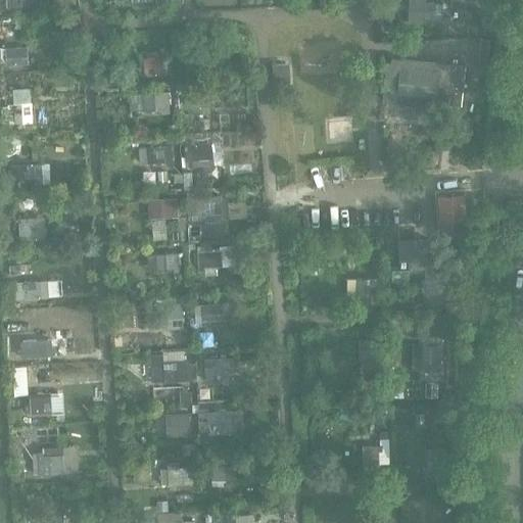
[(6,0),(7,8),(29,7),(28,0),(6,0)]
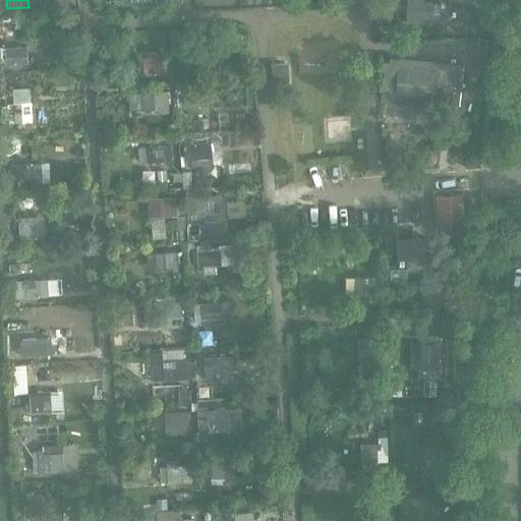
[(442,3),(423,3),(422,20),(441,21),(442,3)]
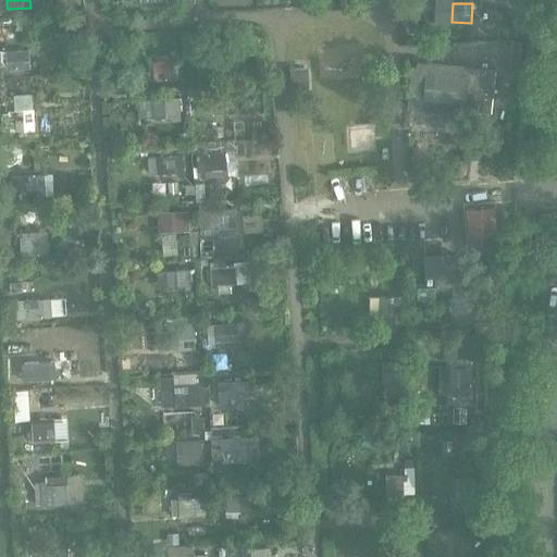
[(29,50),(5,52),(7,67),(7,71),(31,70),(29,50)]
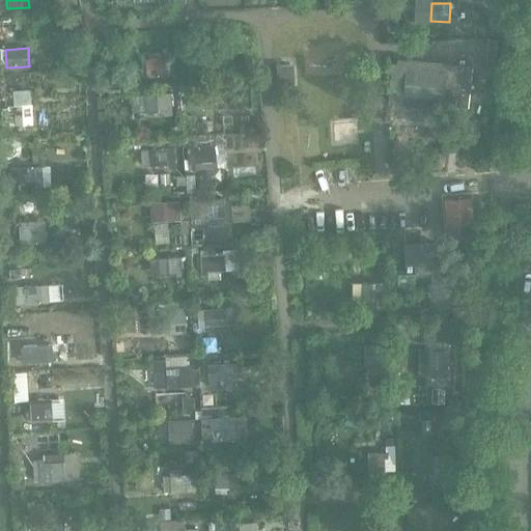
[(188,53),(189,73),(212,72),(211,55),(194,56),(194,52),(188,53)]
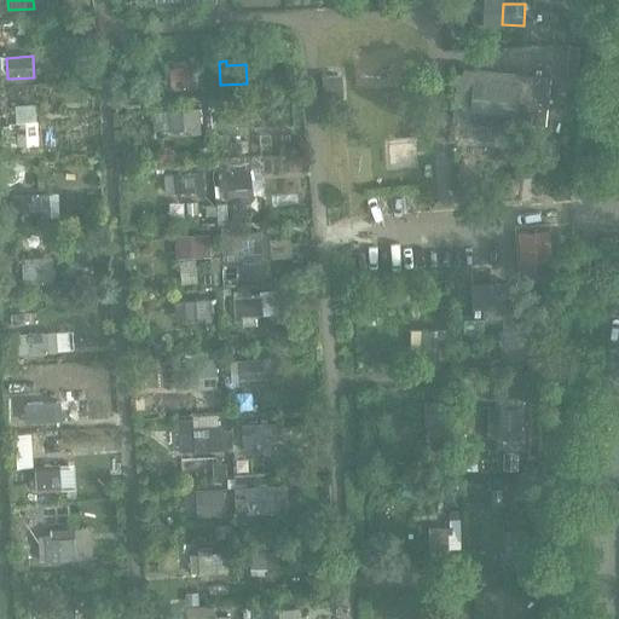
[(194,64),(169,67),(171,86),(196,85),(194,64)]
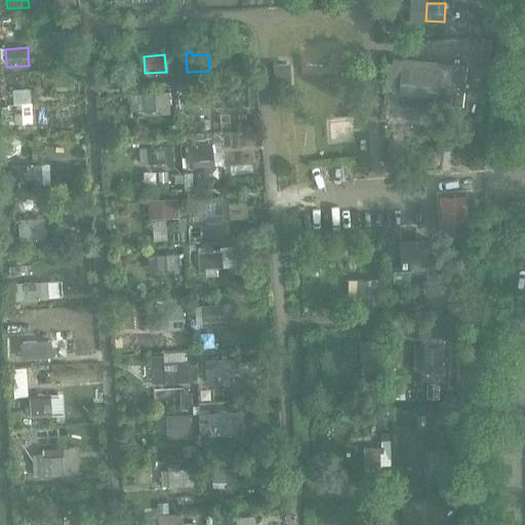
[(396,59),(395,64),(392,98),(427,102),(426,115),(436,116),(436,110),(440,110),(440,104),(463,106),(469,67),(396,59)]
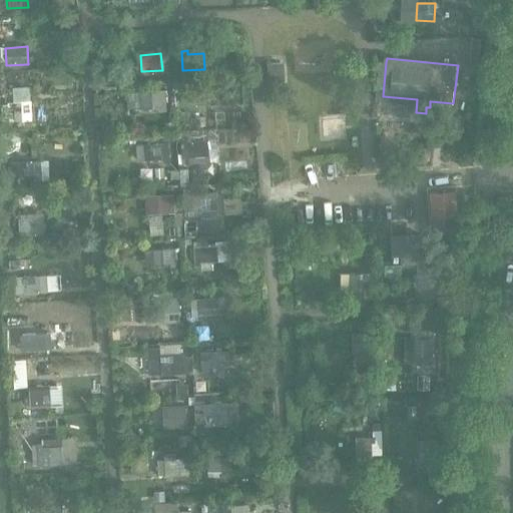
[(268,63),(270,84),(286,83),(285,62),(268,63)]
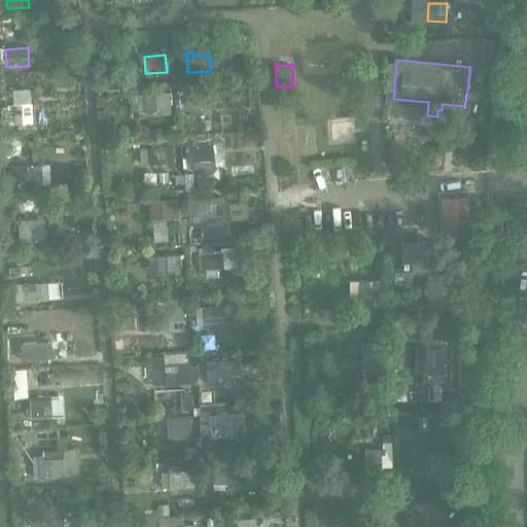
[(188,92),(189,108),(207,107),(213,107),(212,91),(206,92),(206,91),(188,92)]
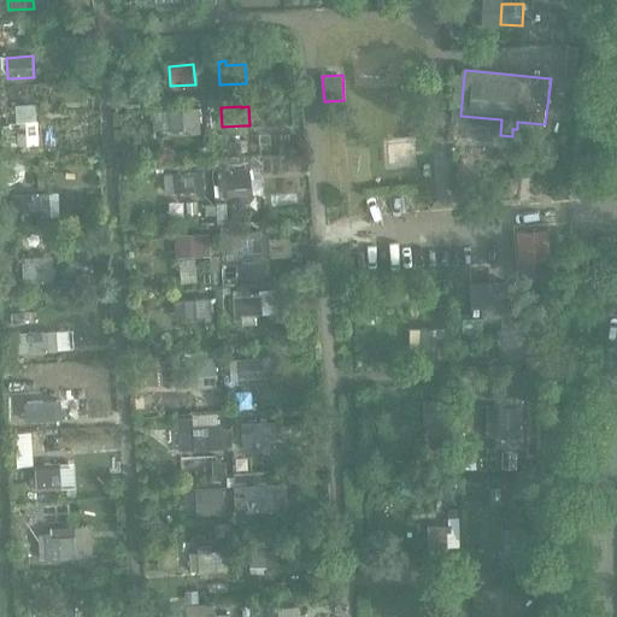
[(200,133),(199,107),(163,111),(164,130),(192,128),(192,133),(200,133)]
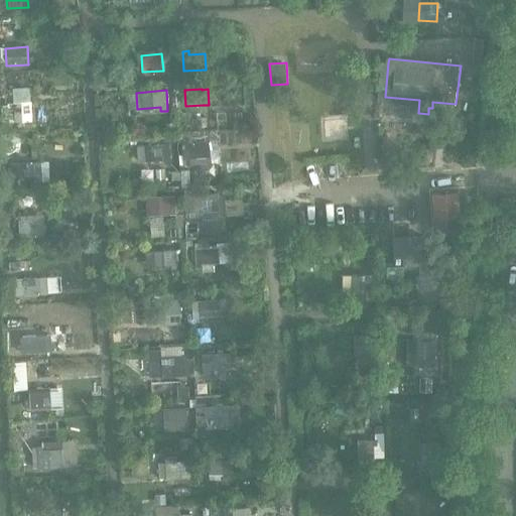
[(30,106),(14,107),(15,122),(31,121),(30,106)]
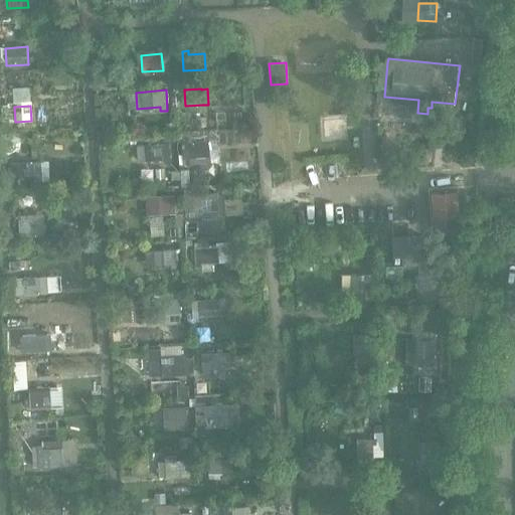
[(189,158),(204,157),(203,141),(188,142),(189,158)]
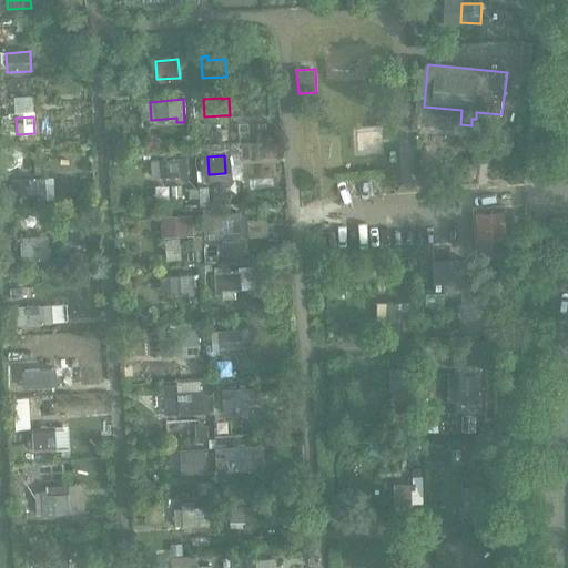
[(189,180),(188,158),(155,160),(156,178),(182,176),(183,180),(189,180)]
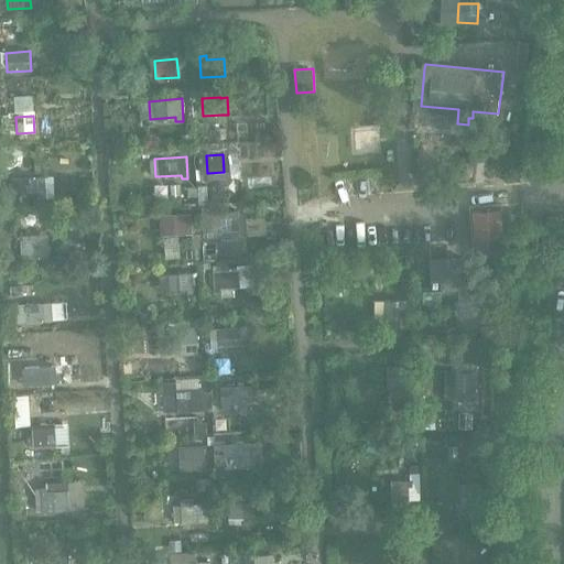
[(42,196),(41,177),(13,180),(13,197),(42,196)]
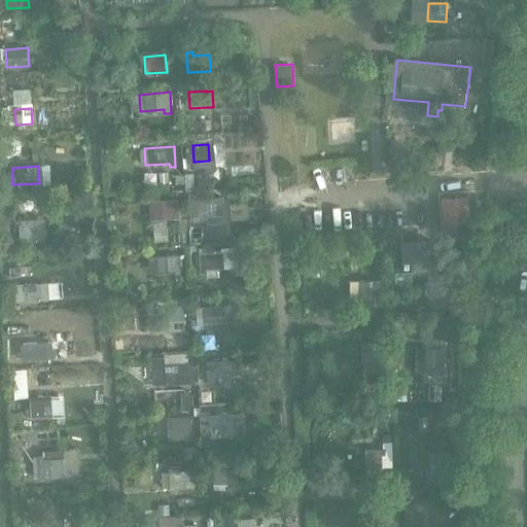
[(472,237),(469,196),(441,198),(444,240),(472,237)]
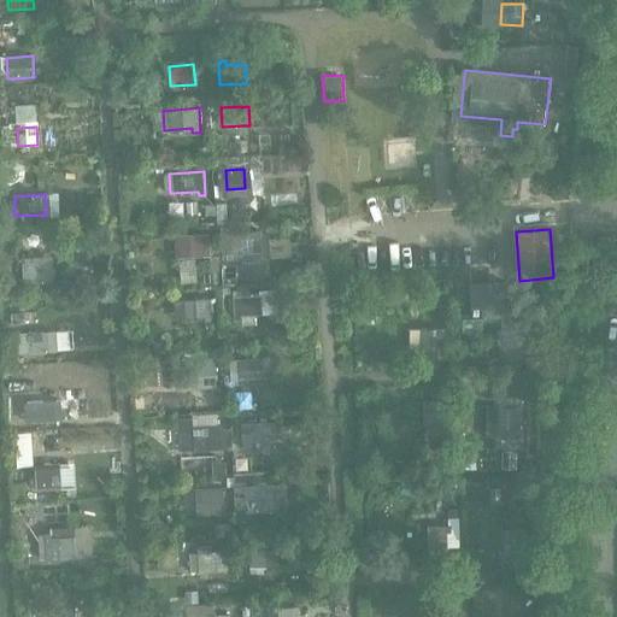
[(229,233),(230,257),(239,257),(239,252),(262,251),(260,231),(252,233),(252,231),(229,233)]
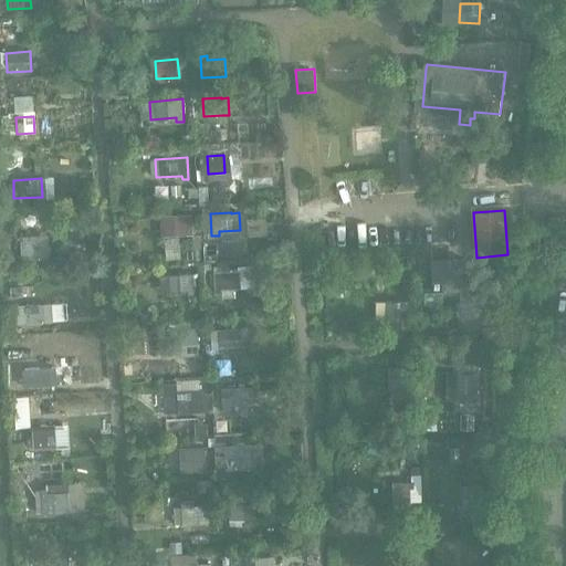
[(160,216),(160,237),(194,236),(192,215),(160,216)]
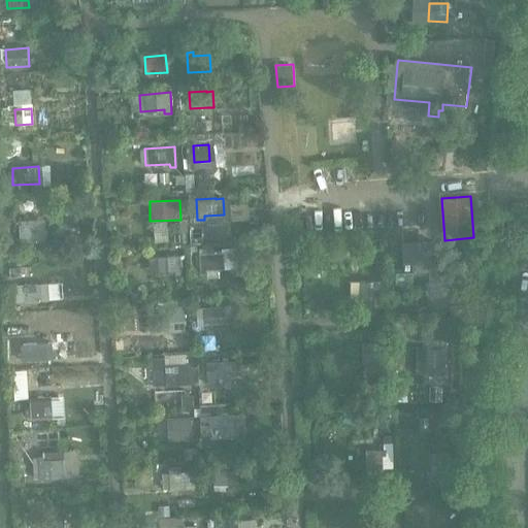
[(45,241),(44,225),(20,226),(21,243),(45,241)]
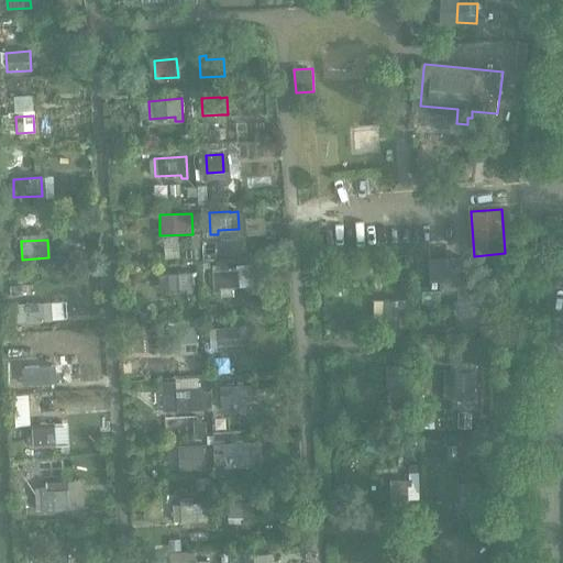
[(212,271),(213,293),(221,293),(221,288),(240,287),(239,268),(212,271)]
